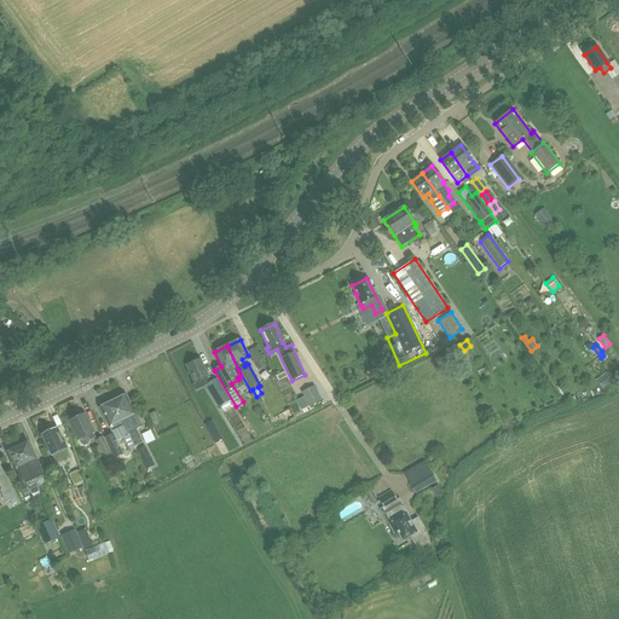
[(433,359),(438,369),(445,365),(440,356),(433,359)]
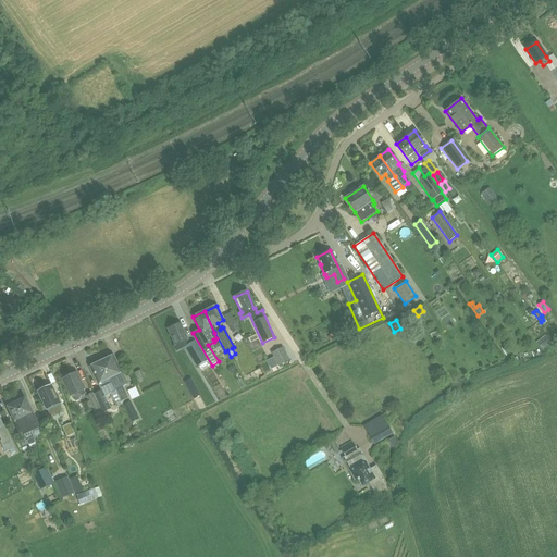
[(168,329),(175,345),(187,339),(180,323),(168,329)]
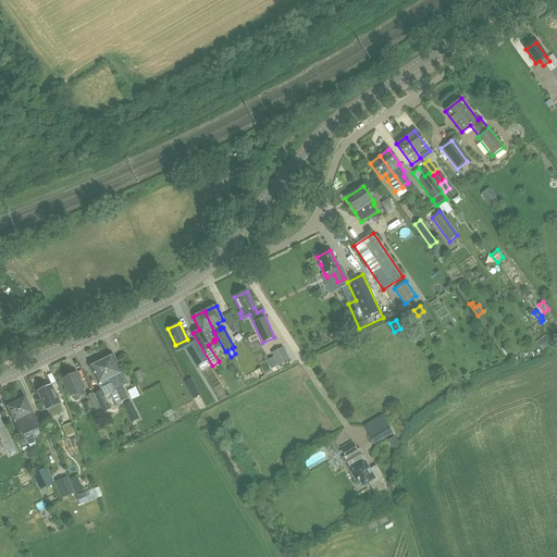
[(229,326),(232,333),(239,330),(237,323),(229,326)]
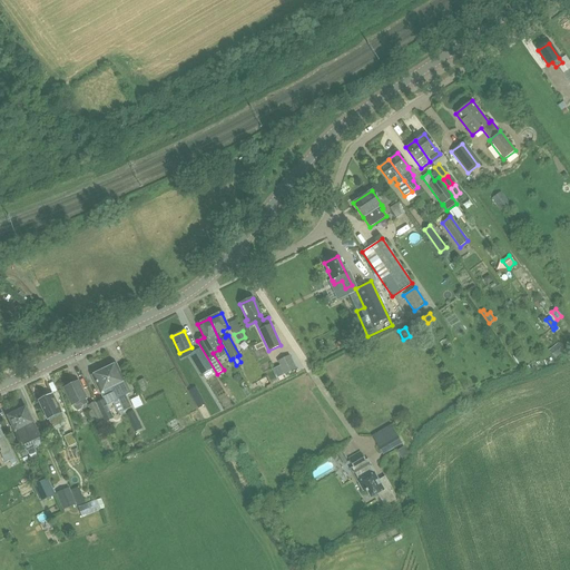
[(548,351),(554,359),(564,351),(559,342),(548,351)]
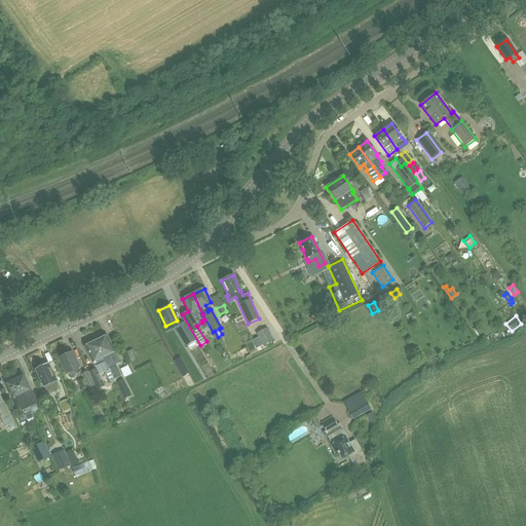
[(174,327),(186,346),(188,345),(194,341),(195,341),(183,321),(174,327)]
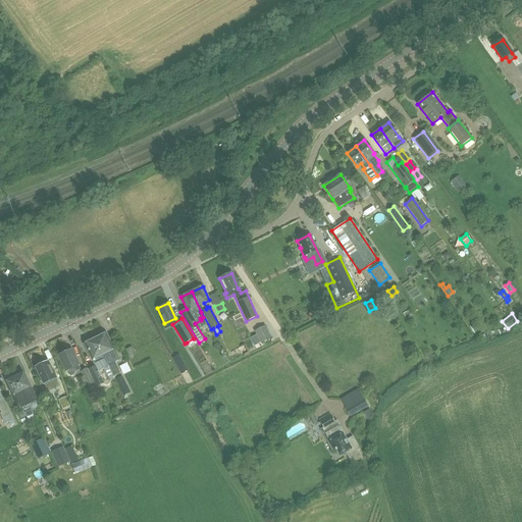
[(271,337),(265,325),(254,330),(260,343),(271,337)]
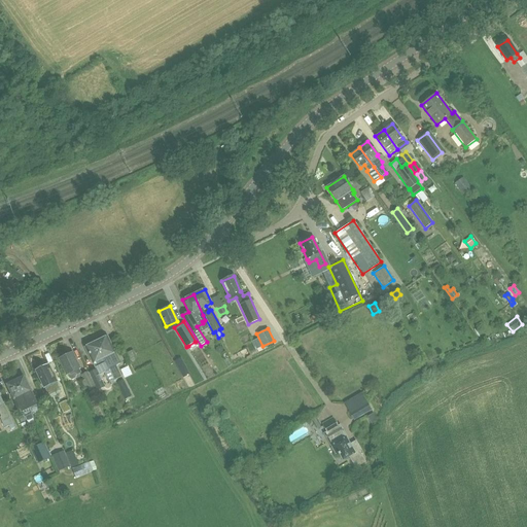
[(97,341),(114,379),(114,380),(121,377),(115,365),(113,366),(111,361),(108,355),(113,352),(106,337),(97,341)]
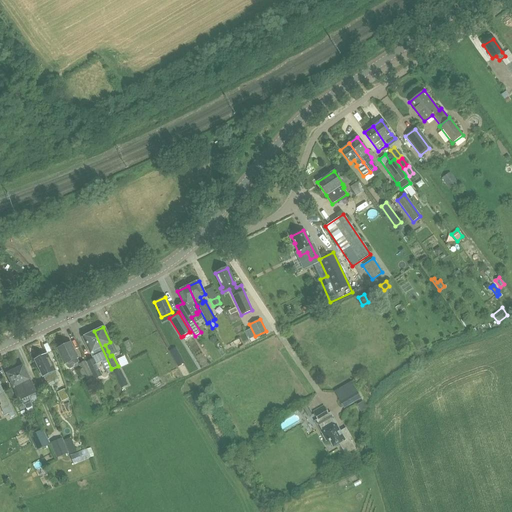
[(94,331),(81,337),(90,354),(92,353),(91,352),(96,349),(99,355),(102,361),(101,362),(105,371),(111,368),(94,331)]
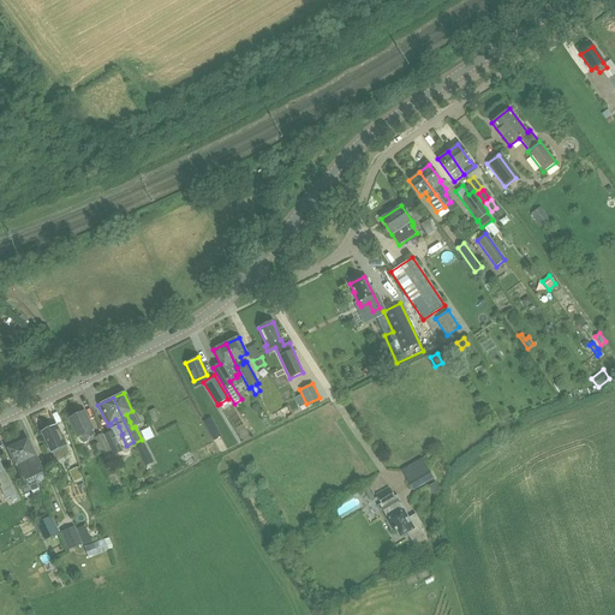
[(83,412),(70,419),(78,436),(81,441),(84,443),(88,441),(89,437),(94,435),(91,430),(83,412)]
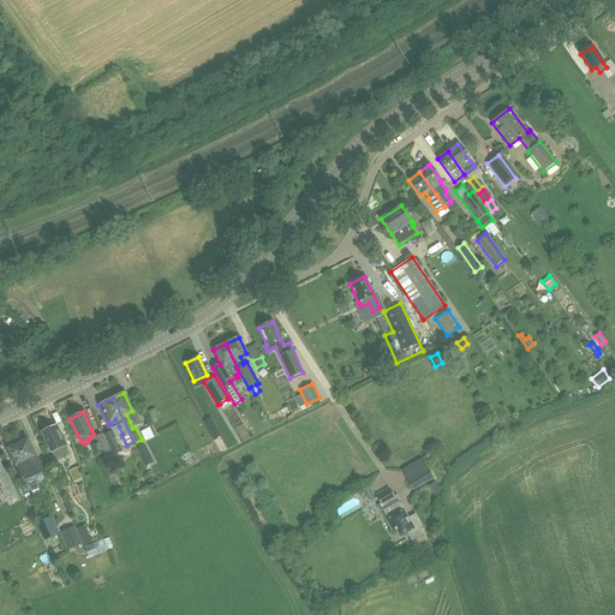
[(210,418),(204,422),(214,441),(220,437),(210,418)]
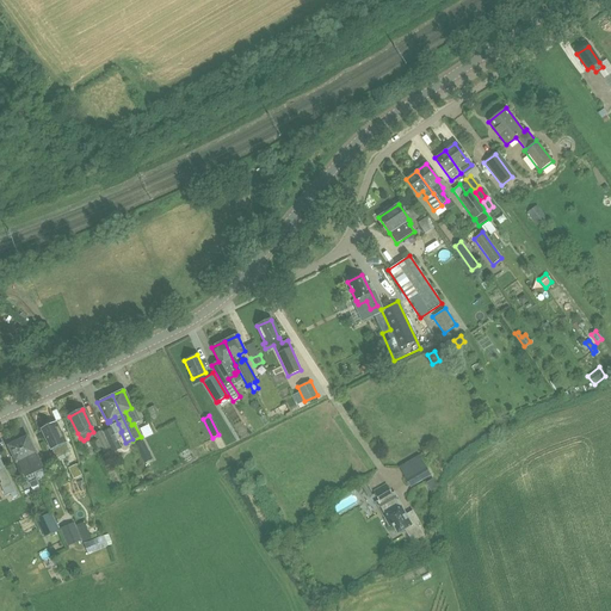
[(51,449),(57,445),(61,454),(69,450),(65,443),(55,424),(42,430),(51,449)]
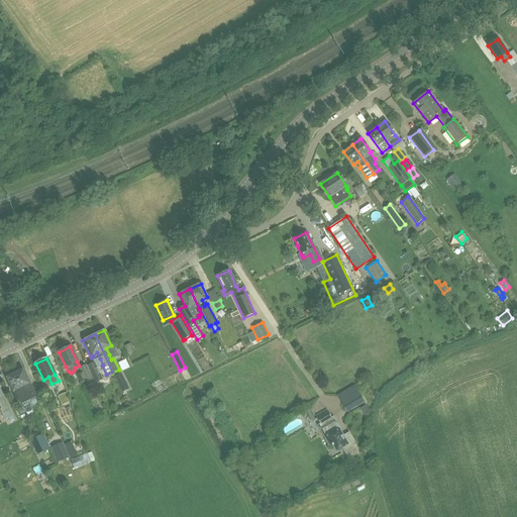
[(95,364),(88,367),(96,383),(103,380),(95,364)]
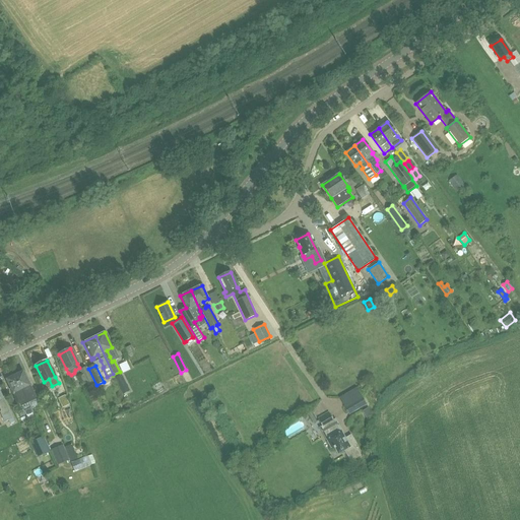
[(83,375),(78,377),(81,384),(85,382),(87,386),(94,383),(86,367),(80,369),(83,375)]
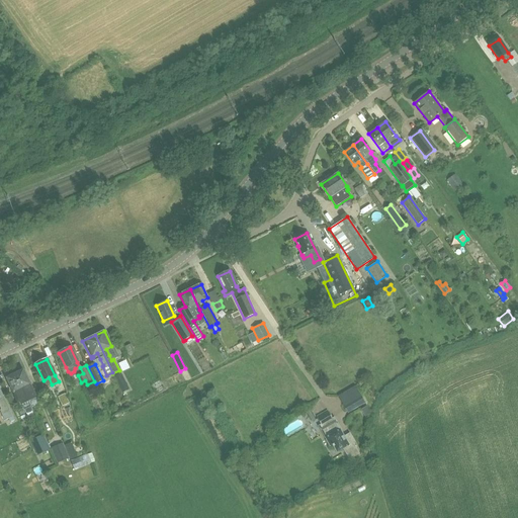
[(23,370),(15,374),(28,402),(36,398),(23,370)]
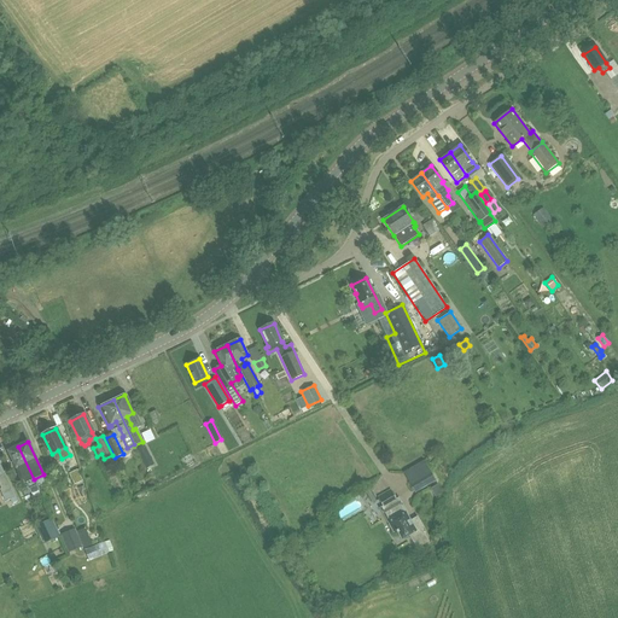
[(7,452),(16,468),(17,467),(29,490),(29,489),(36,485),(34,479),(18,447),(7,452)]
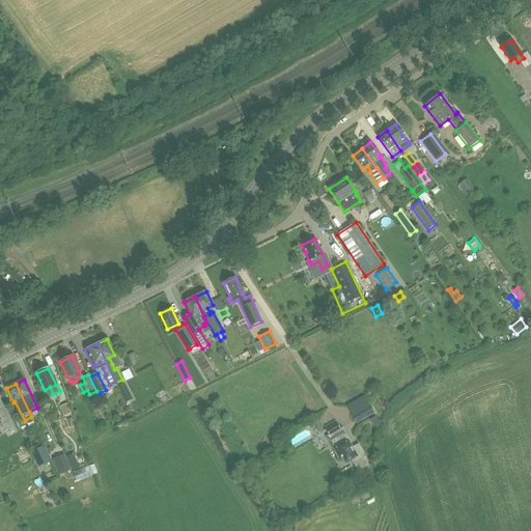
[(126,402),(132,399),(128,391),(121,395),(126,402)]
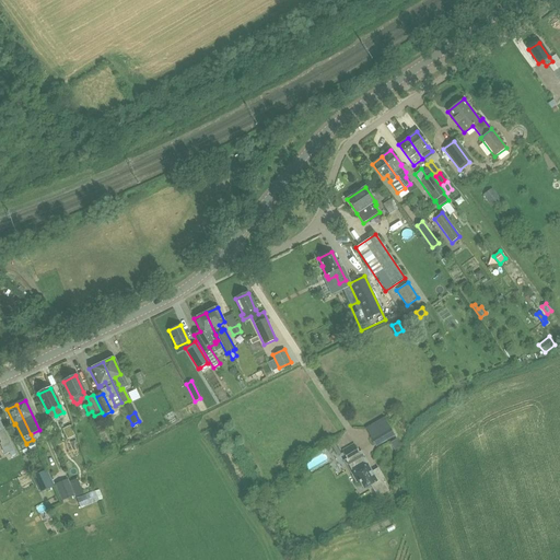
[(364,428),(376,447),(400,432),(394,421),(392,422),(387,415),(364,428)]
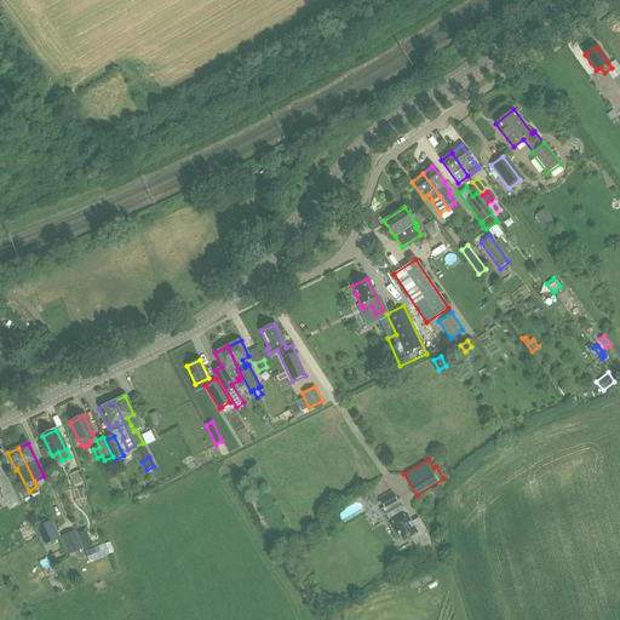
[(69,475),(74,487),(82,482),(78,471),(69,475)]
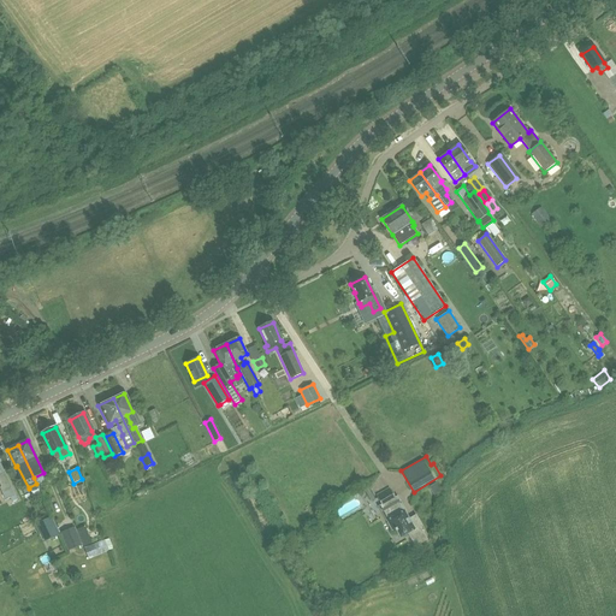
[(0,489),(5,499),(10,497),(16,495),(5,472),(0,474),(0,489)]
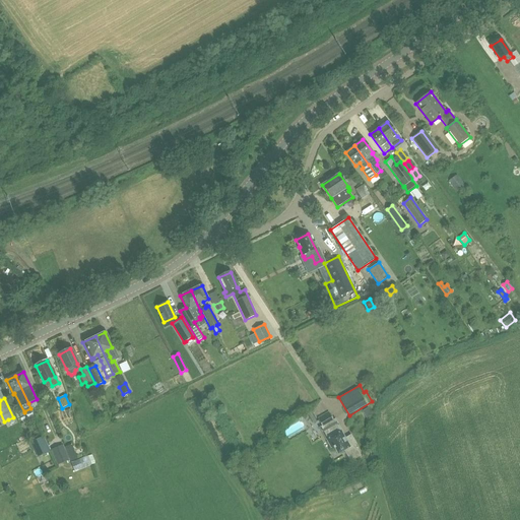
[(371,416),(367,408),(363,411),(367,418),(371,416)]
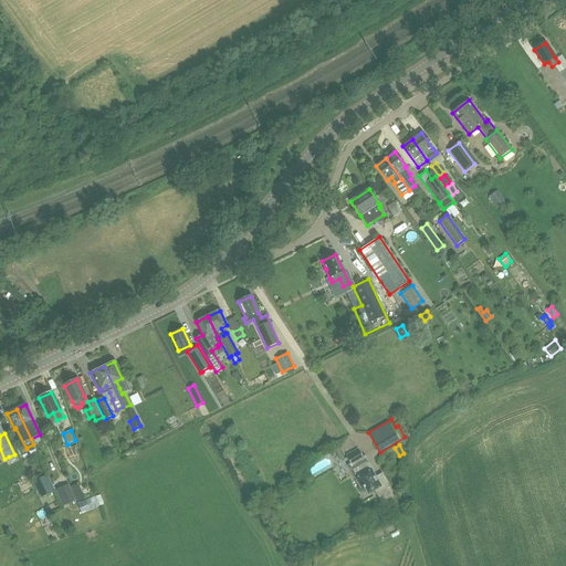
[(345,459),(338,448),(335,449),(342,461),(345,459)]
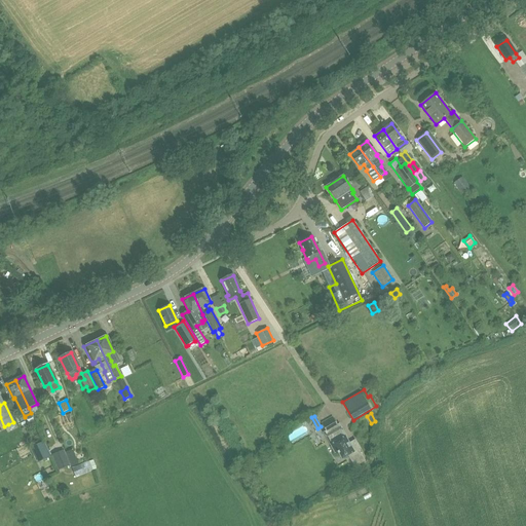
[(332,416),(321,423),(325,431),(324,431),(332,444),(331,445),(335,452),(337,451),(341,459),(348,455),(354,465),(364,460),(358,450),(360,449),(357,443),(350,447),(344,437),(337,424),(337,425),(332,416)]
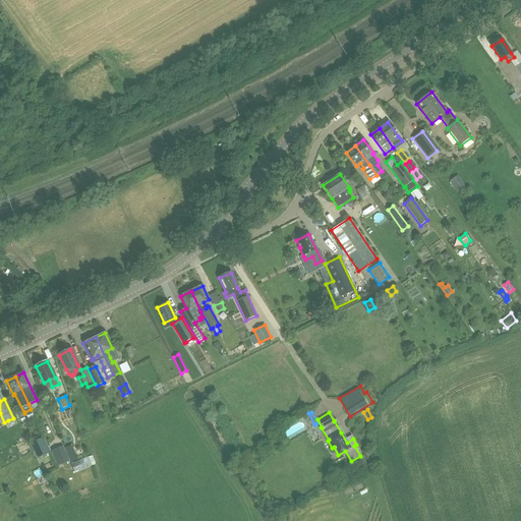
[(31,443),(37,457),(49,452),(43,437),(31,443)]
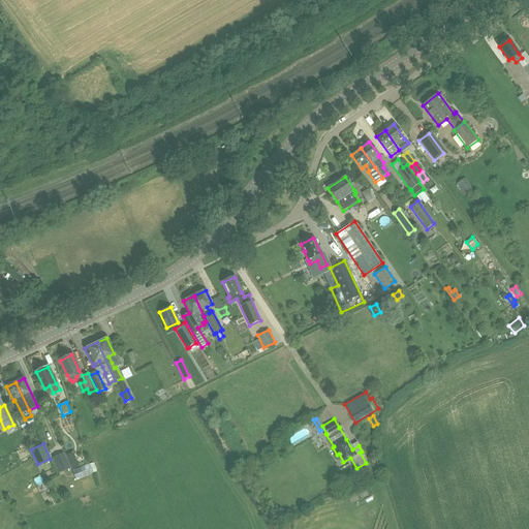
[(72,452),(65,454),(70,468),(71,470),(79,467),(72,452)]
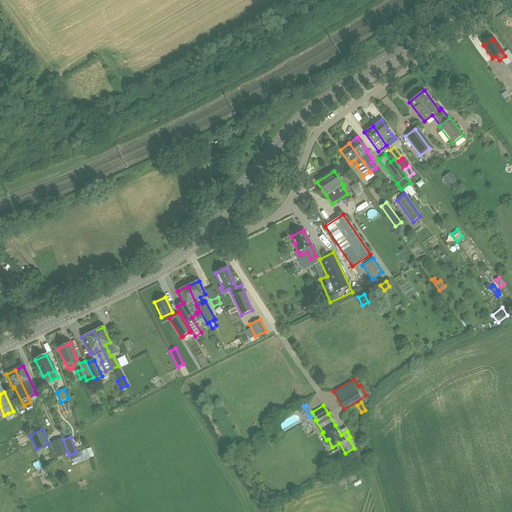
[(68,453),(63,439),(62,438),(50,443),(56,458),(68,453)]
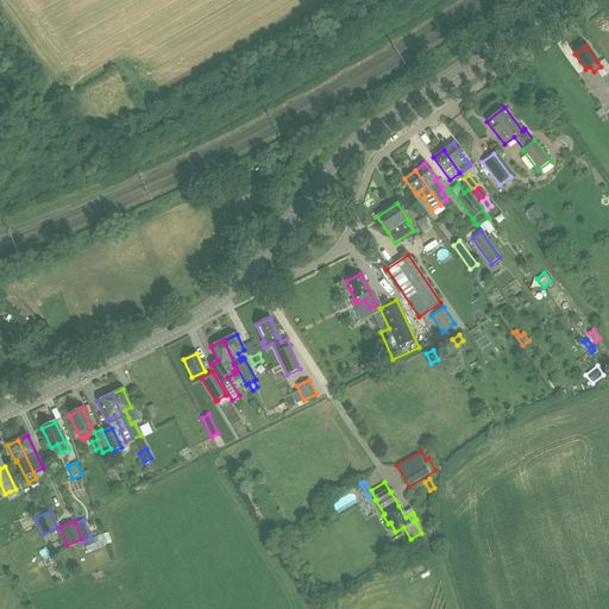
[(83,541),(86,547),(90,546),(93,553),(108,548),(104,535),(83,541)]
